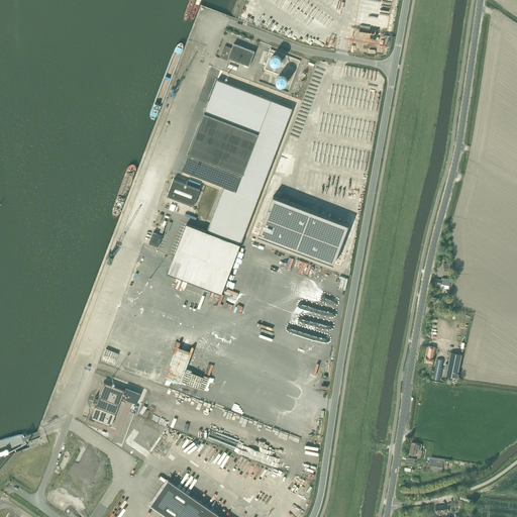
[(228,59),(249,66),(254,52),(233,43),(232,48),(225,45),(220,58),(228,60),(228,59)]
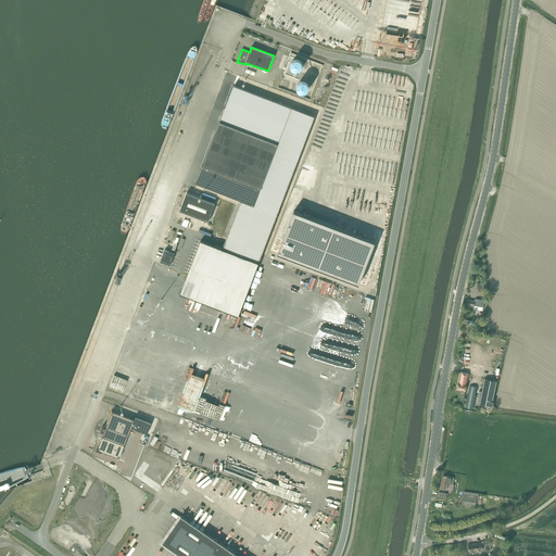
[(293,65),(304,66),(304,52),(293,52),(293,65)]
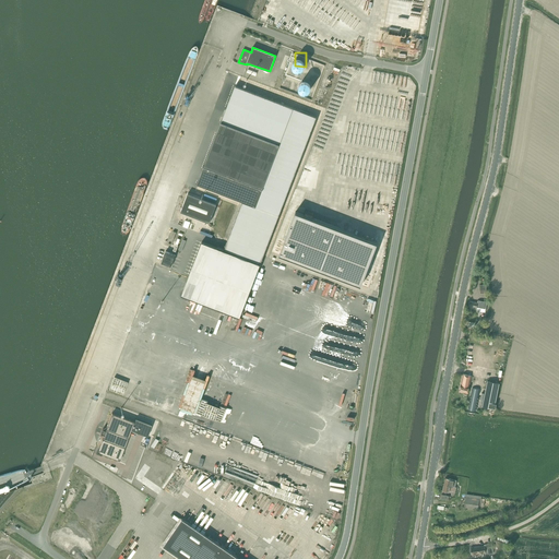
[(301,74),(301,90),(311,91),(312,75),(301,74)]
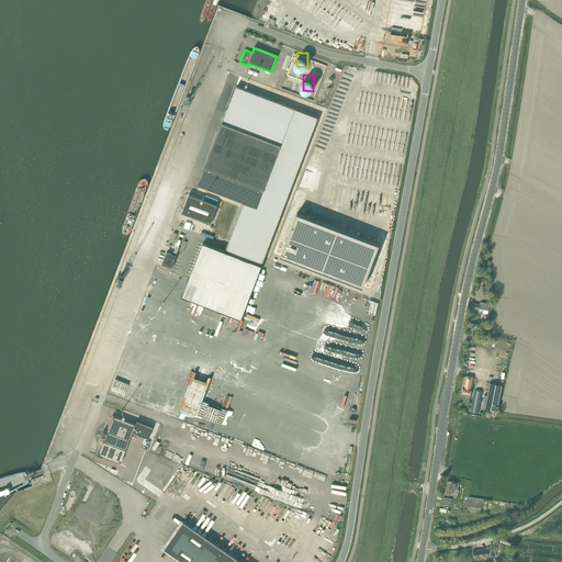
[(295,109),(236,87),(205,168),(263,190),(295,109)]
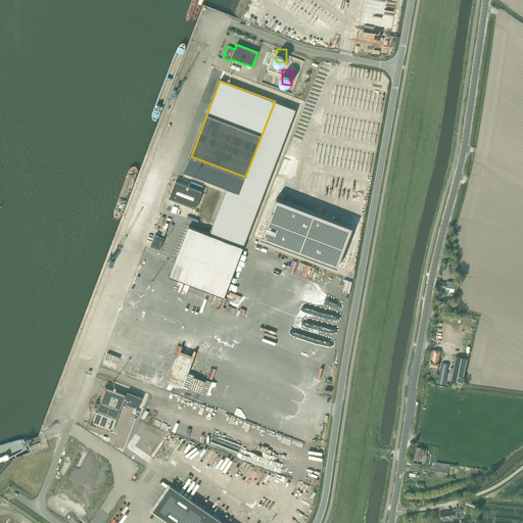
[(258,146),(256,153),(268,157),(270,152),(263,150),(264,148),(258,146)]
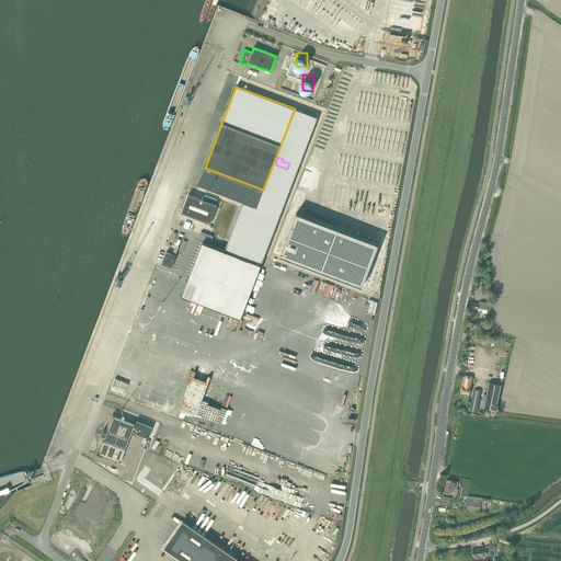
[(205,168),(198,185),(256,208),(263,190),(205,168)]
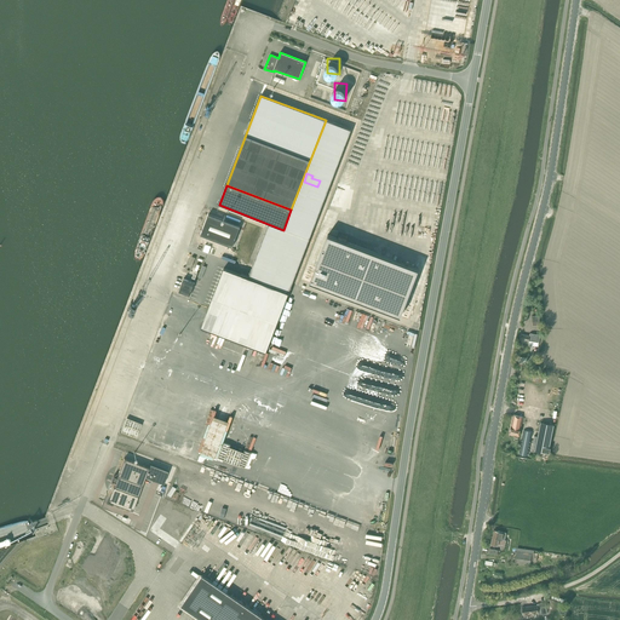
[(187,227),(194,207),(188,205),(185,211),(191,212),(190,216),(184,214),(181,224),(187,227)]
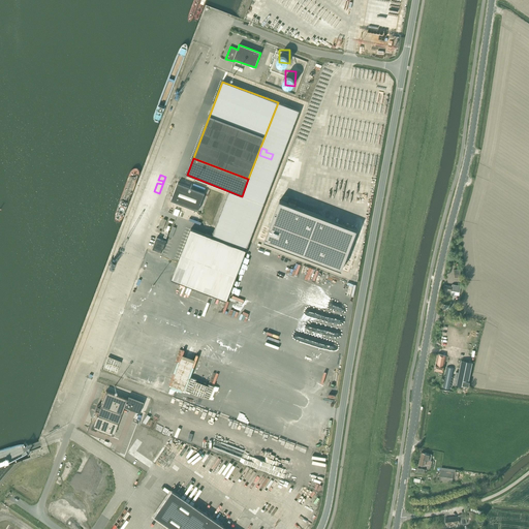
[(178,183),(172,200),(198,211),(205,193),(178,183)]
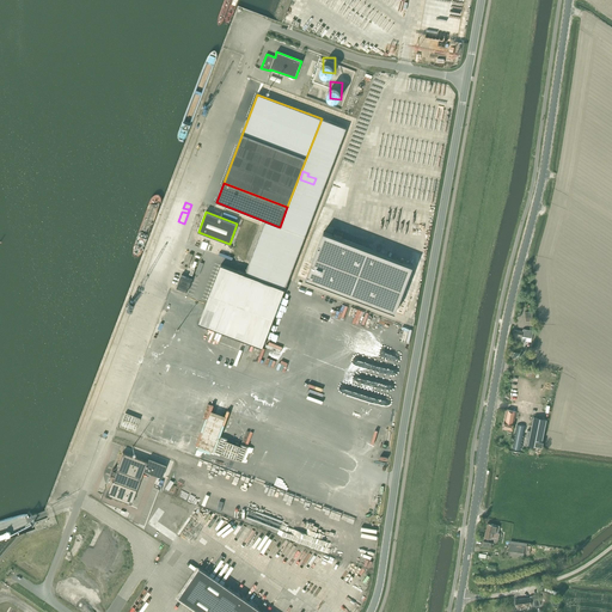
[(323,234),(305,282),(396,316),(412,269),(323,234)]
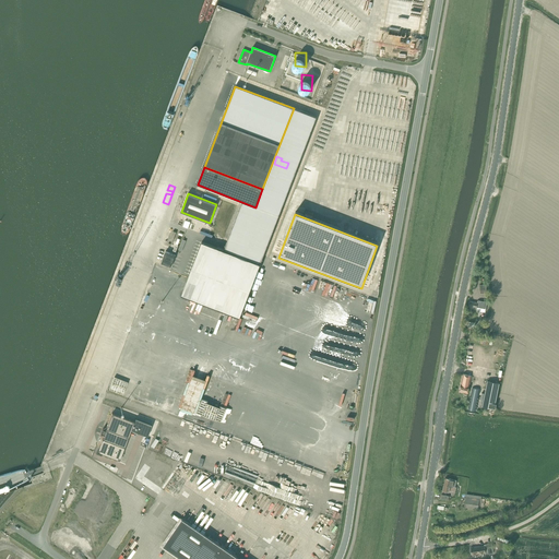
[(202,242),(181,295),(240,318),(260,264),(202,242)]
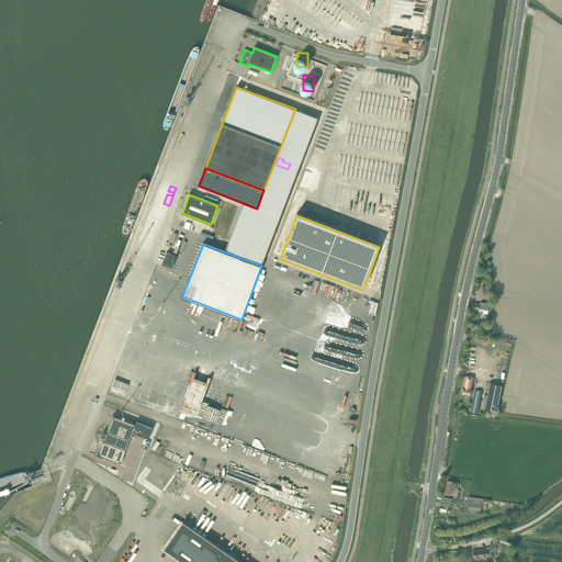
[(166,250),(161,262),(172,266),(177,254),(166,250)]
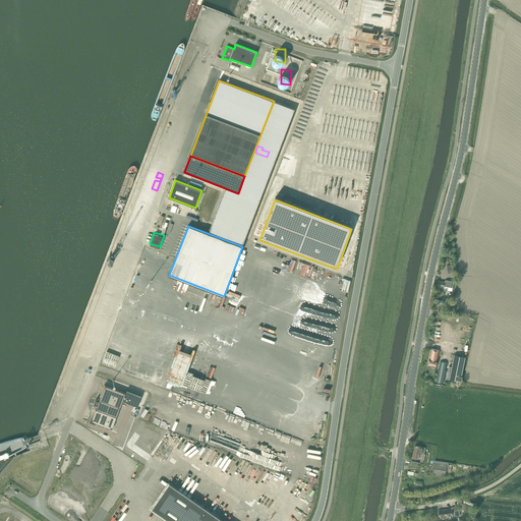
[(142,253),(136,273),(146,276),(152,256),(142,253)]
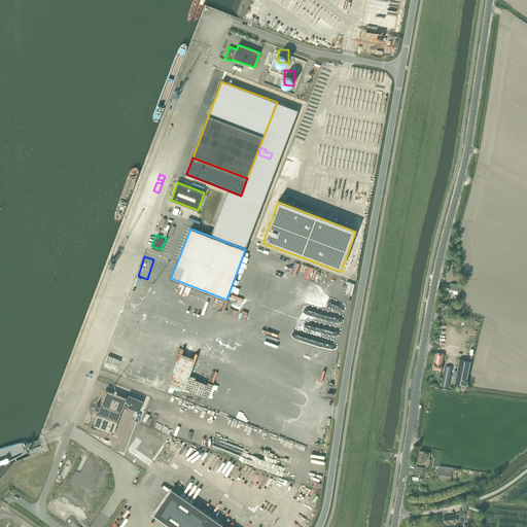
[(126,277),(130,268),(126,266),(120,275),(126,277)]
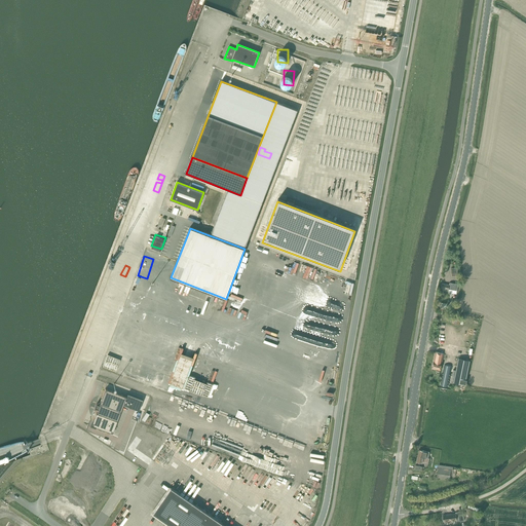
[(317,343),(322,333),(308,328),(304,338),(317,343)]
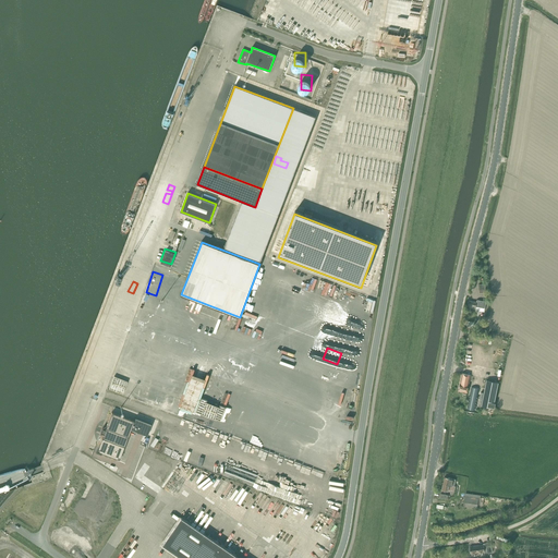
[(469,386),(471,375),(462,374),(460,384),(459,391),(466,392),(469,386)]
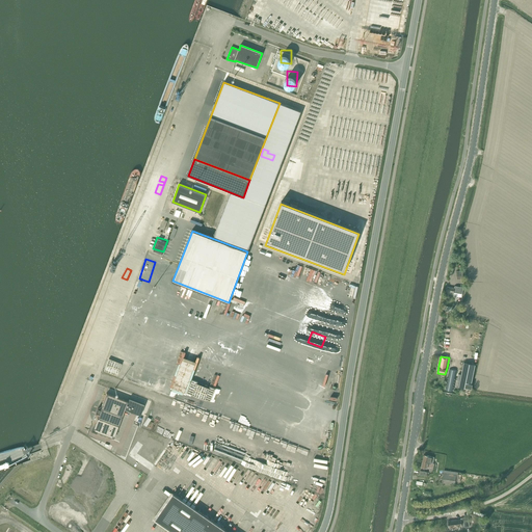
[(461,374),(460,379),(459,388),(471,390),(475,365),(464,363),(461,374)]
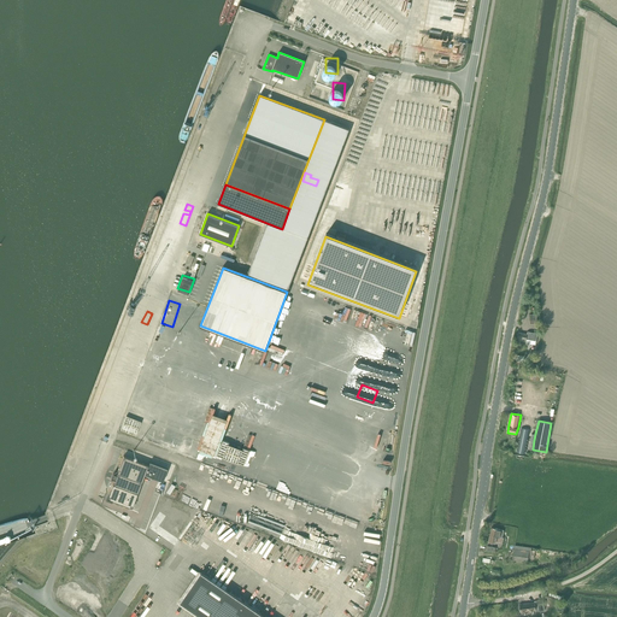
[(111,499),(111,500),(131,509),(145,475),(163,482),(168,469),(150,462),(148,465),(123,456),(116,476),(115,476),(115,475),(113,475),(112,475),(112,476),(112,477),(112,479),(113,479),(115,479),(109,495),(110,495),(110,497),(111,499)]
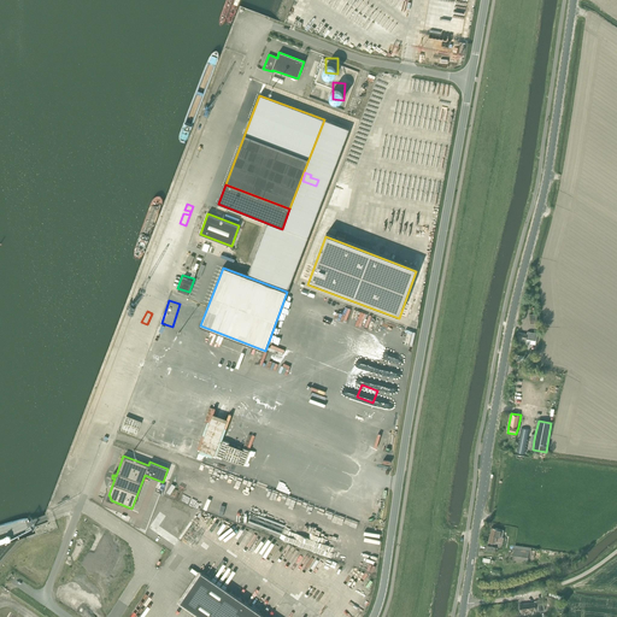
[(305,468),(300,480),(312,485),(317,472),(305,468)]
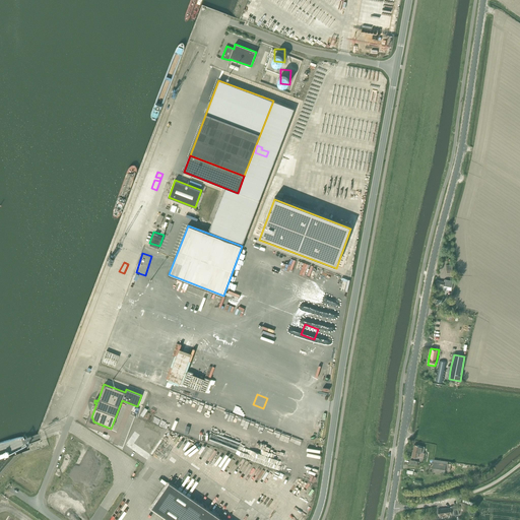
[(150,431),(152,426),(135,418),(133,424),(150,431)]
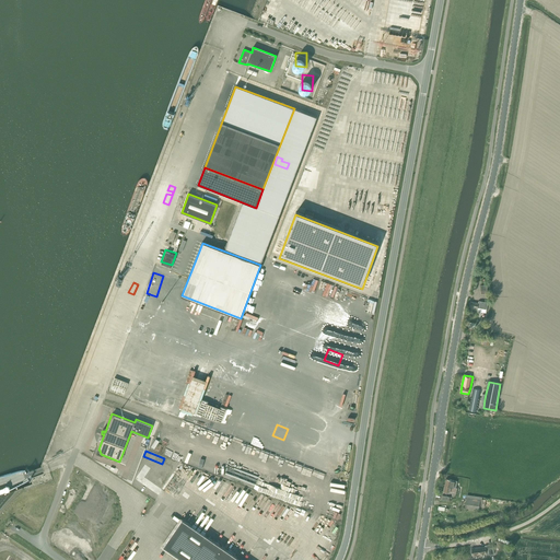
[(340,462),(338,470),(347,473),(349,464),(340,462)]
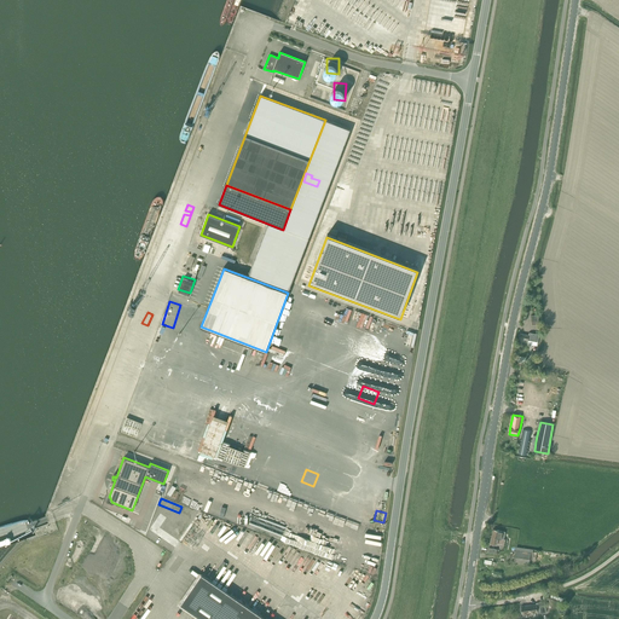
[(536,561),(538,550),(516,547),(514,563),(530,566),(530,560),(536,561)]
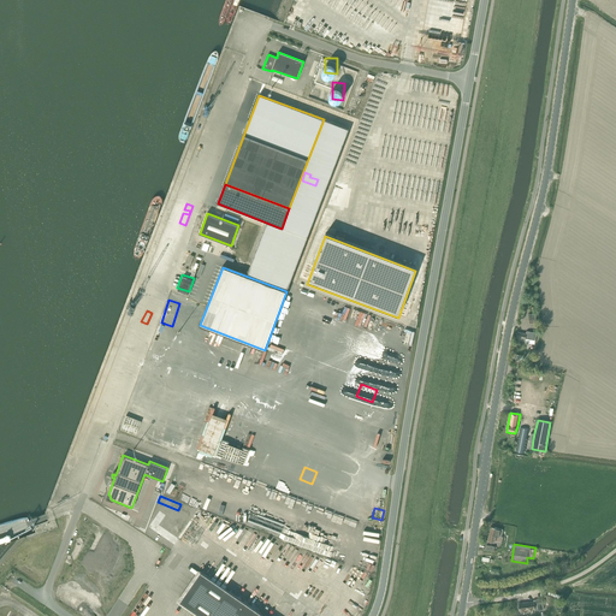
[(265,615),(201,572),(179,602),(201,615),(265,615)]
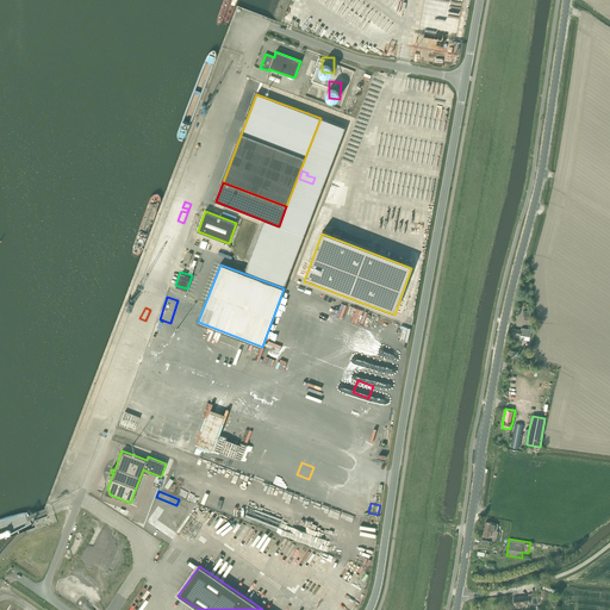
[(528,596),(515,598),(514,598),(515,605),(529,603),(530,604),(539,603),(537,593),(528,595),(528,596)]
